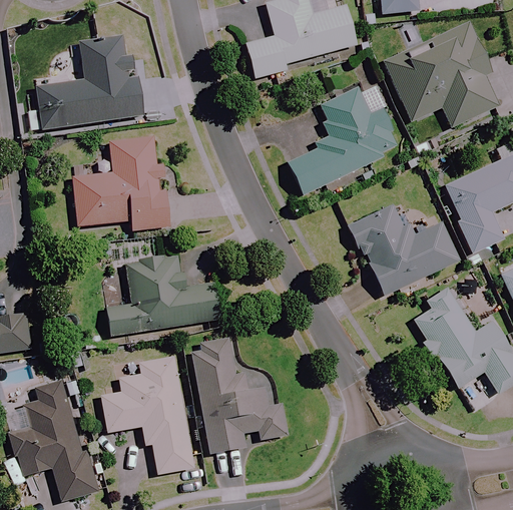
[(313,14),(309,0),(269,0),(265,1),(274,36),(245,44),(254,78),(287,69),(286,63),(358,44),(347,5),(313,14)]
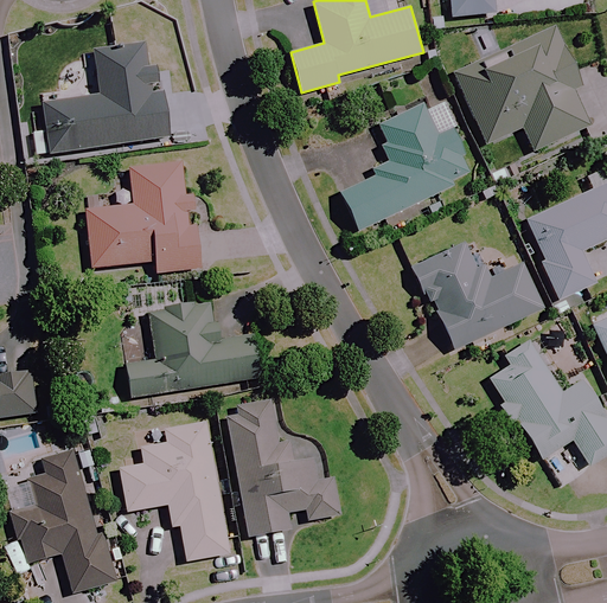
[(449,0),(452,17),(491,13),(490,0),(449,0)]
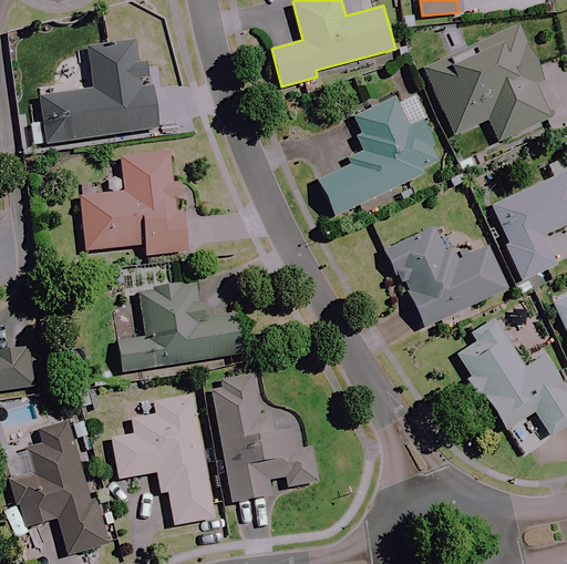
[(540,82),(516,29),(425,70),(455,135),(488,120),(500,143),(552,120),(535,84),(540,82)]
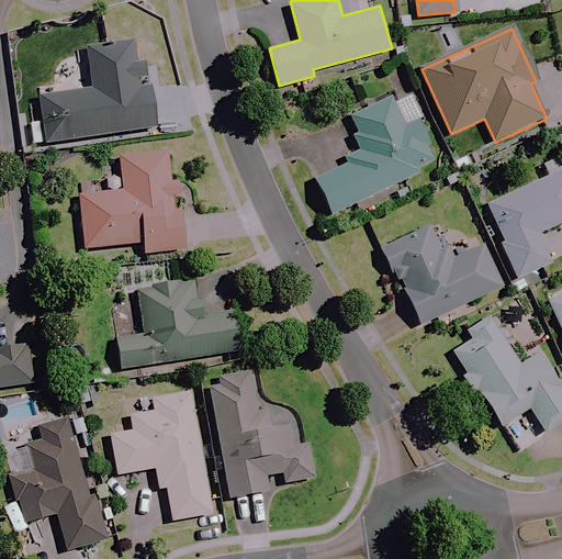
[(25,152),(163,129),(155,88),(145,89),(137,42),(89,51),(96,88),(40,98),(44,120),(21,123),(25,152)]
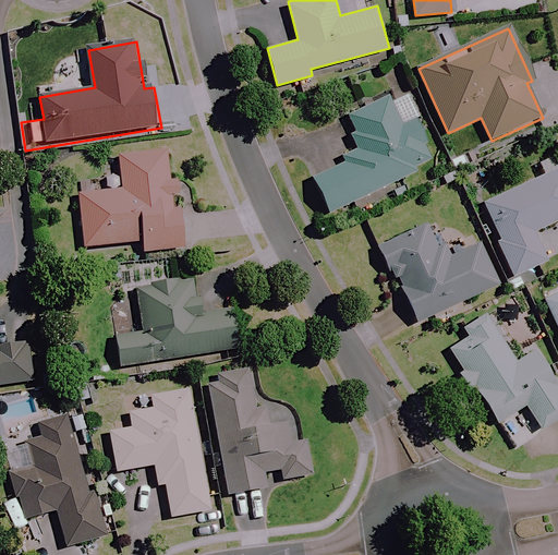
[(402,125),(390,97),(349,116),(365,154),(313,177),(328,212),(416,172),(413,165),(435,155),(419,118),(402,125)]
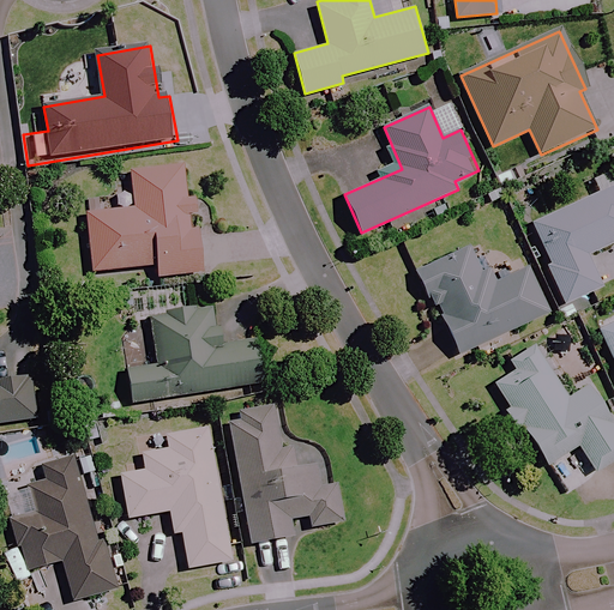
[(191,228),(184,165),(132,171),(136,207),(88,212),(94,270),(157,264),(158,276),(209,270),(204,227),(191,228)]
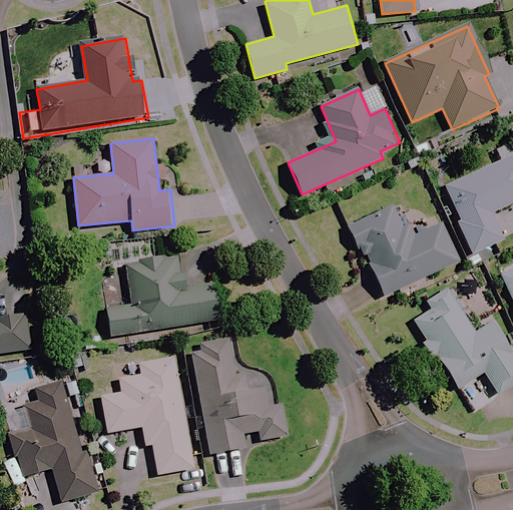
[(512,153),(502,159),(445,184),(461,218),(457,220),(471,251),(503,237),(492,212),(512,202),(512,153)]
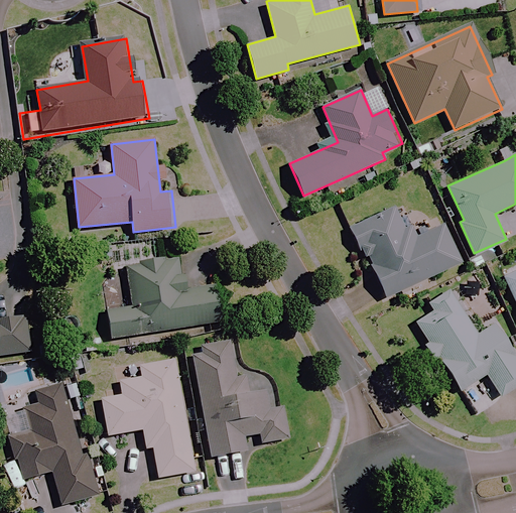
[(409,239),(396,207),(351,224),(363,256),(368,254),(385,295),(462,265),(446,225),(409,239)]
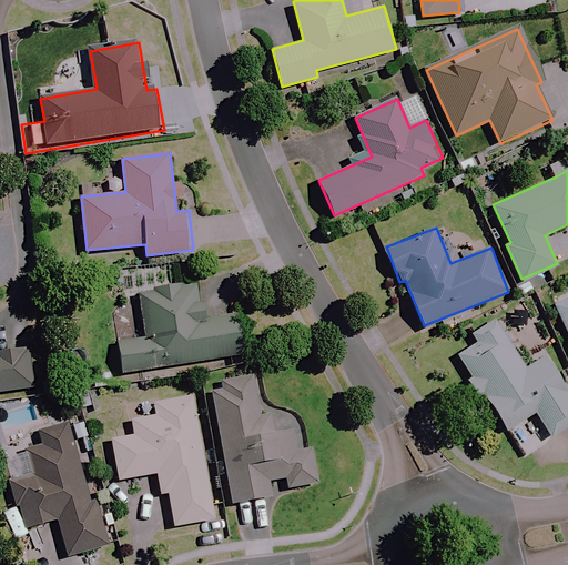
[(204,319),(199,282),(140,292),(146,335),(117,340),(122,373),(245,353),(239,313),(204,319)]
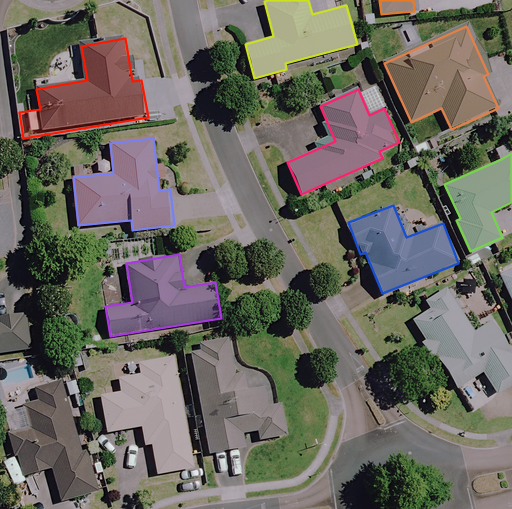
[(511,268),(500,274),(511,301),(511,268)]
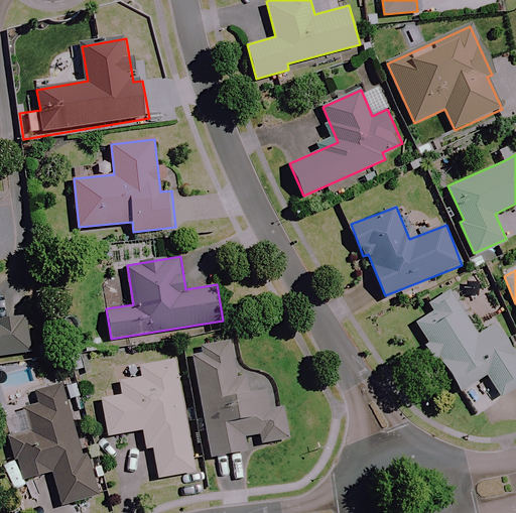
[(476,335),(452,289),(428,301),(433,311),(417,319),(456,392),(487,375),(498,395),(515,384),(515,359),(497,323),(476,335)]
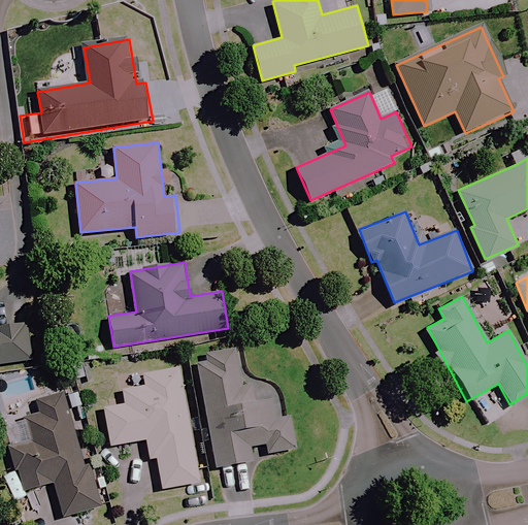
[(0,327),(0,362),(28,359),(23,324),(0,327)]
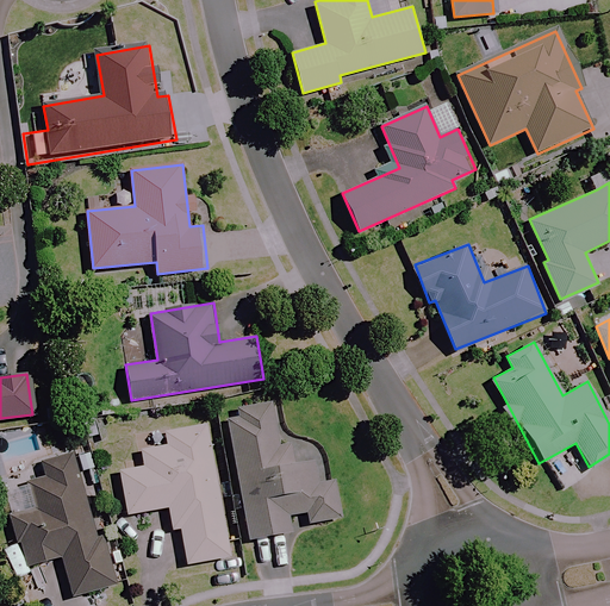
[(285,466),(273,401),(225,410),(250,539),(291,531),(287,513),(307,510),(310,523),(342,516),(335,480),(319,482),(316,460),(285,466)]
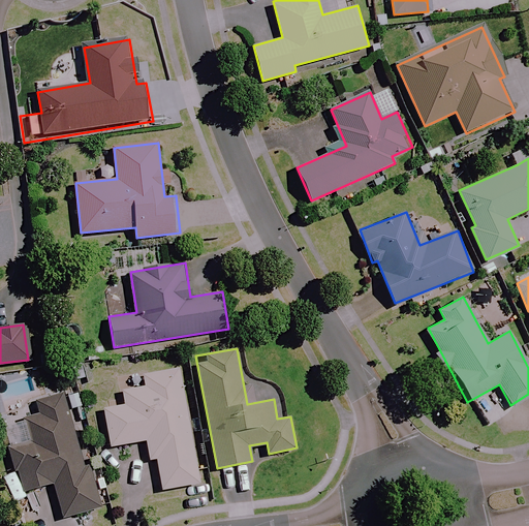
[(199,482),(178,367),(144,373),(146,385),(122,390),(125,404),(103,408),(111,445),(146,439),(150,460),(157,459),(162,489),(199,482)]
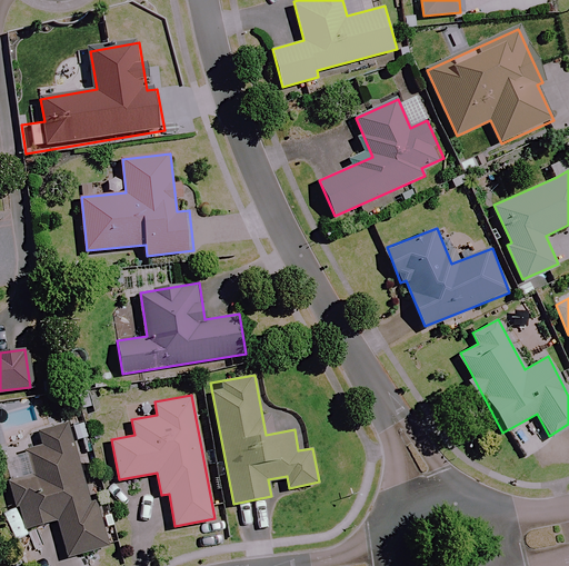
[(90,499),(70,424),(40,433),(45,446),(26,450),(32,476),(10,483),(18,509),(6,513),(13,540),(29,536),(27,528),(59,519),(69,557),(110,546),(97,498),(90,499)]
